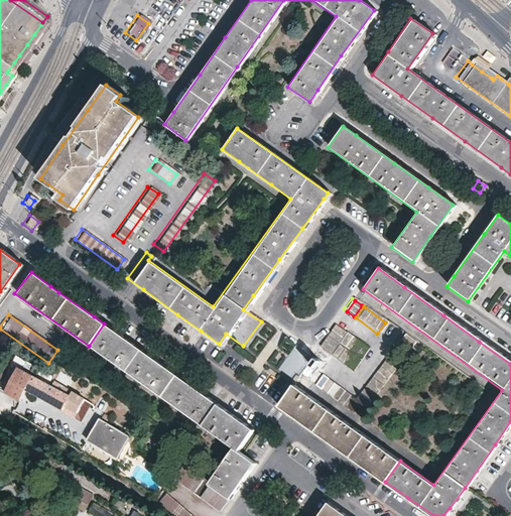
[(266,338),(271,329),(261,323),(256,332),(266,338)]
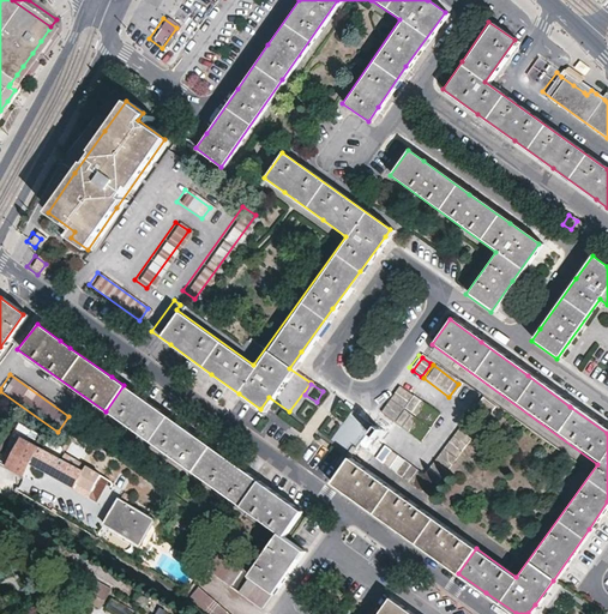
[(106,411),(239,505),(257,479),(250,474),(200,439),(150,404),(124,385),(106,411)]
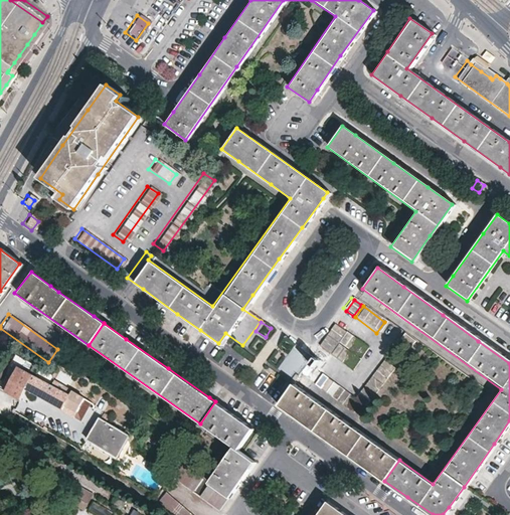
[(316,346),(319,348),(335,326),(332,324),(316,346)]
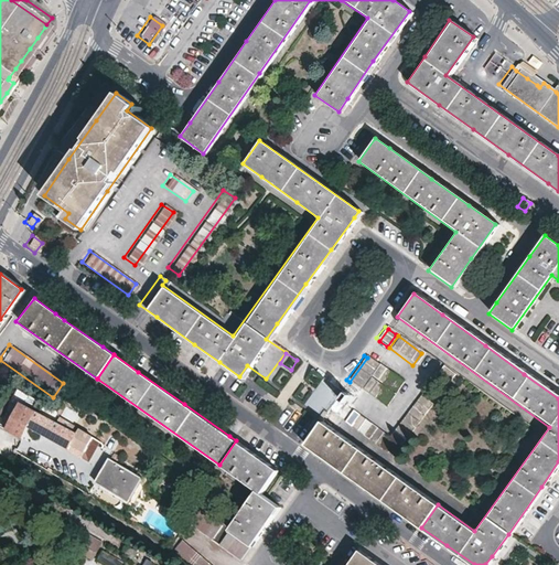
[(367,358),(350,382),(357,387),(375,364),(367,358)]
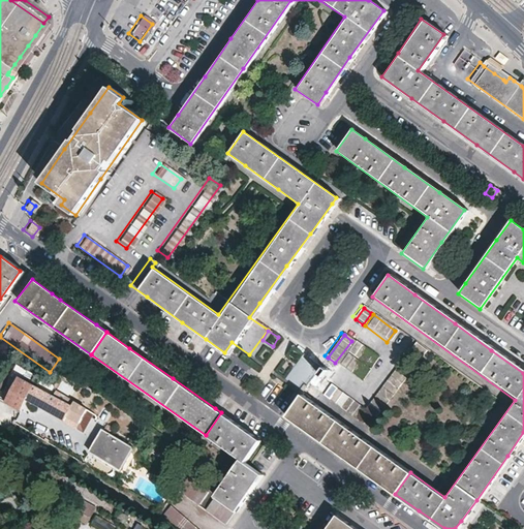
[(0,362),(11,346),(0,338),(0,362)]
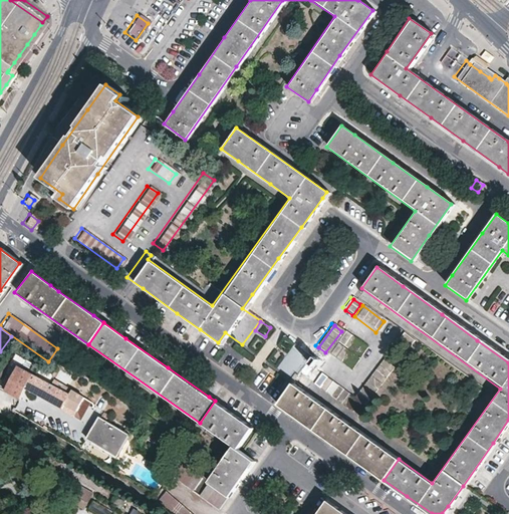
[(364,346),(343,331),(335,341),(356,357),(364,346)]
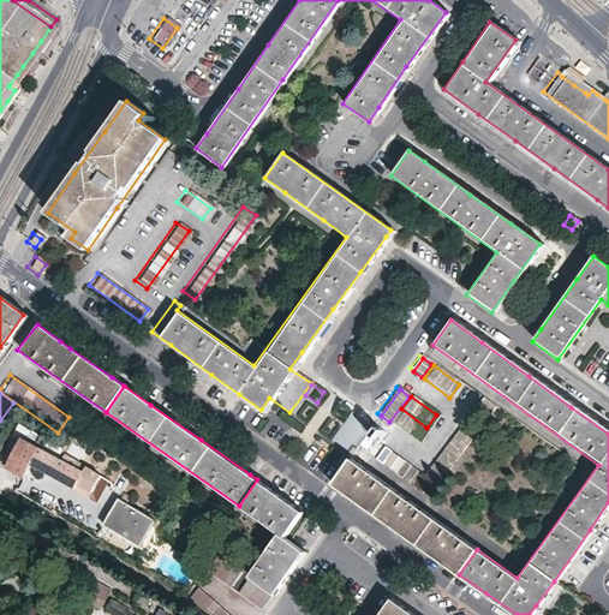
[(436,484),(491,410),(478,399),(423,473),(436,484)]
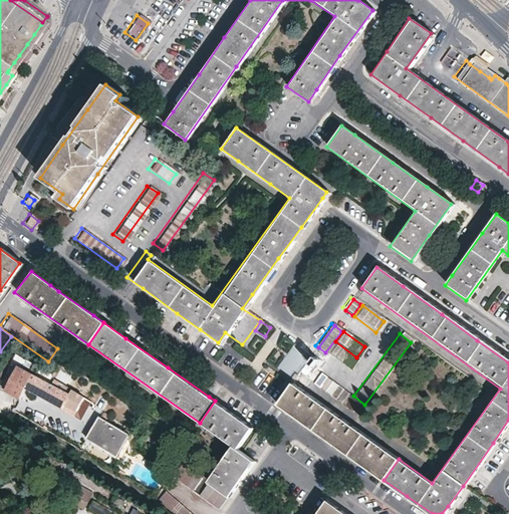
[(299,369),(301,371),(306,364),(303,363),(305,360),(308,362),(311,357),(291,342),(272,367),(290,380),(299,369)]
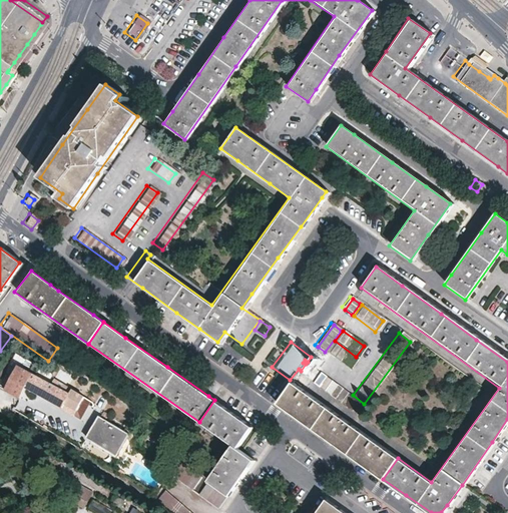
[(355,358),(335,343),(327,353),(348,369),(355,358)]
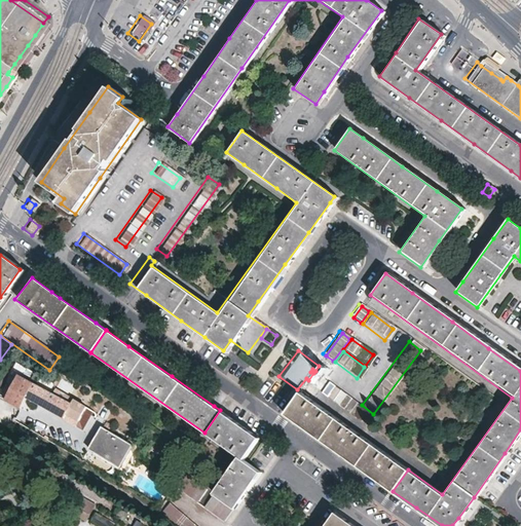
[(319,366),(315,371),(319,373),(324,365),(321,363),(319,366)]
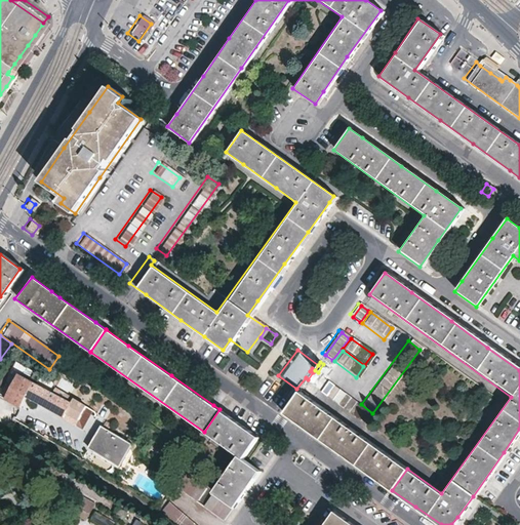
[(16,373),(8,368),(1,381),(9,386),(16,373)]
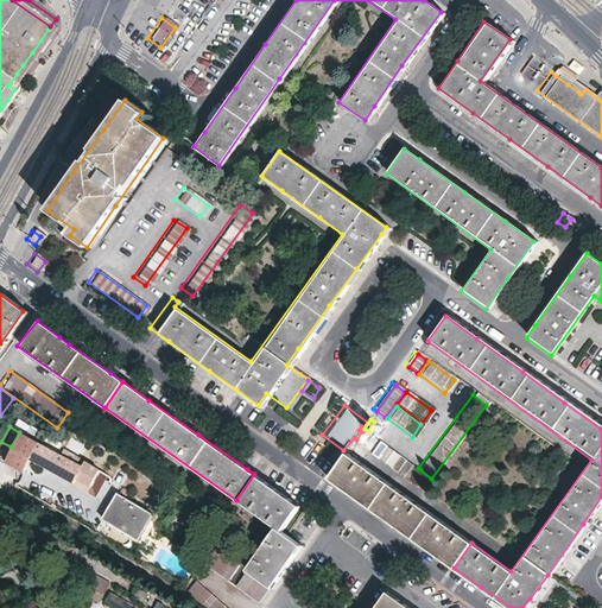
[(2,461),(20,470),(26,458),(37,442),(19,432),(11,447),(2,461)]
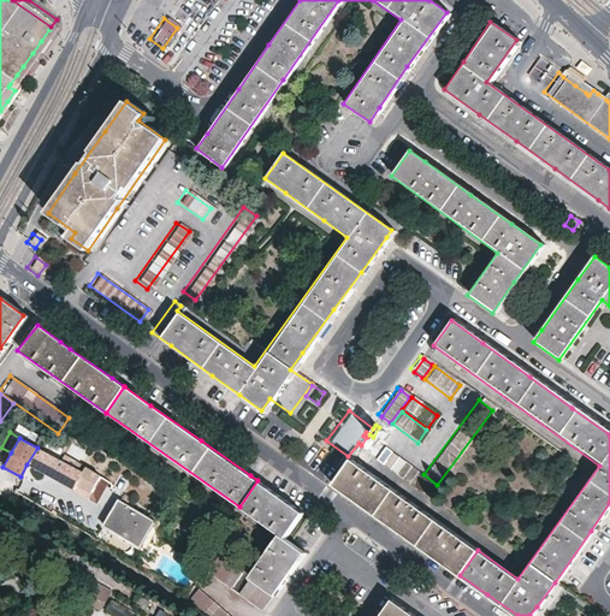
[(422,474),(384,446),(374,461),(413,489),(422,474)]
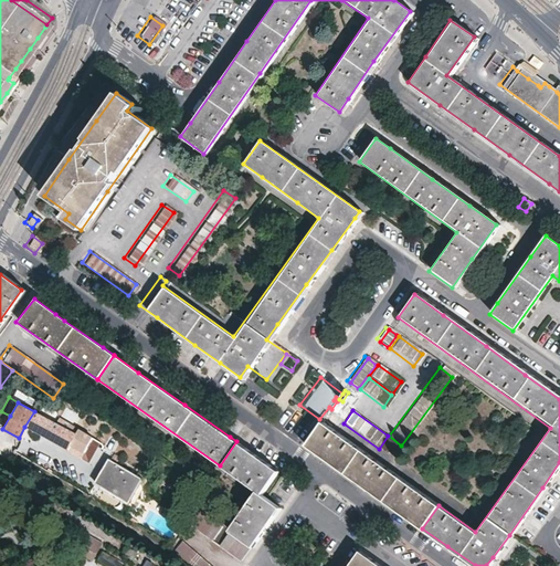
[(73,432),(54,421),(51,420),(34,411),(24,427),(65,449),(67,444),(81,451),(87,439),(80,436),(74,433),(73,432)]
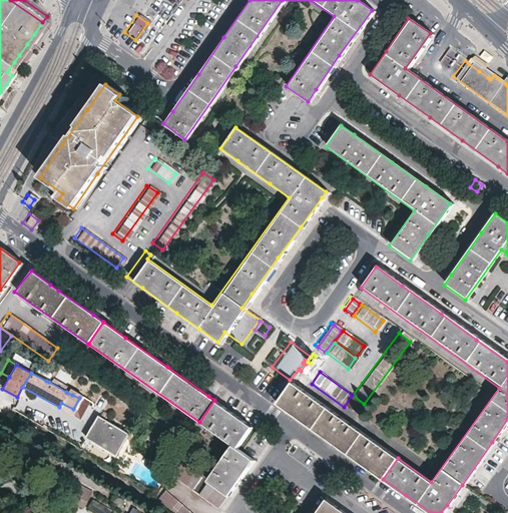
[(292,383),(277,403),(297,417),(329,440),(372,471),(383,479),(398,458),(292,383)]
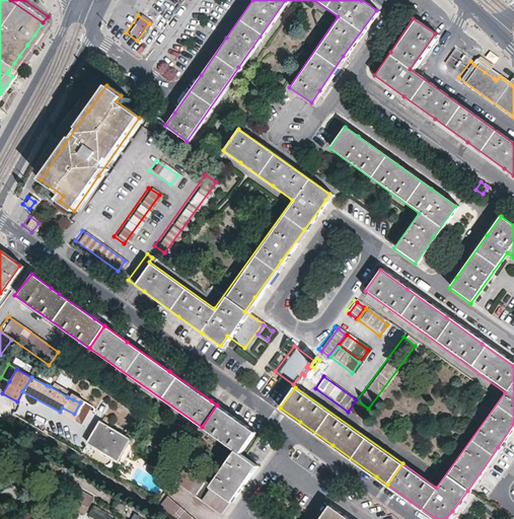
[(82,398),(70,392),(67,396),(68,397),(73,399),(80,402),(82,398)]
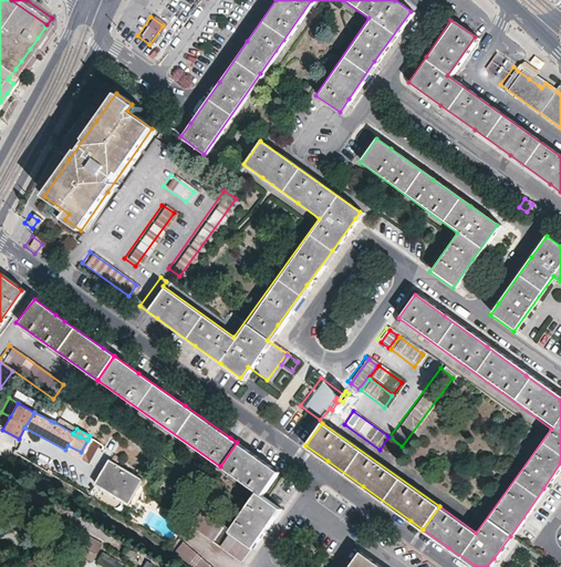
[(237,442),(220,466),(253,491),(226,531),(226,533),(217,546),(237,560),(247,546),(249,547),(266,524),(278,507),(267,497),(259,494),(277,470),(256,455),(237,442)]
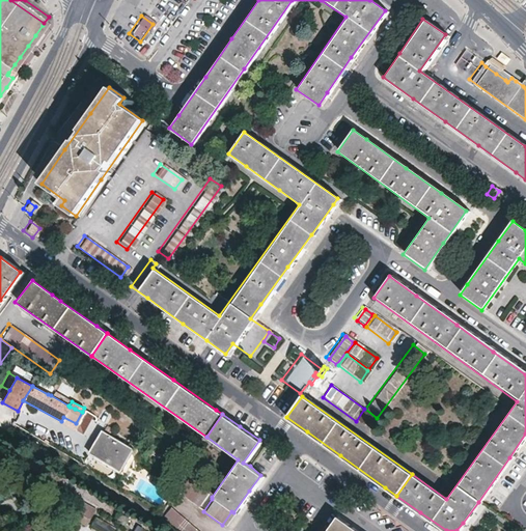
[(103,424),(86,451),(116,471),(131,449),(107,435),(110,428),(103,424)]
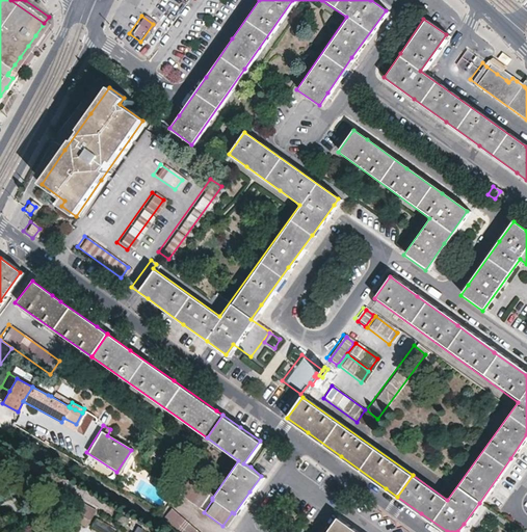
[(196,507),(205,494),(185,479),(176,493),(196,507)]
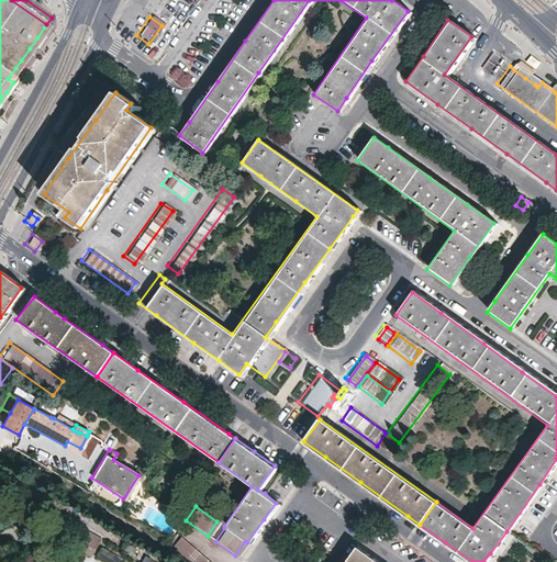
[(98,539),(80,529),(69,547),(88,558),(98,539)]
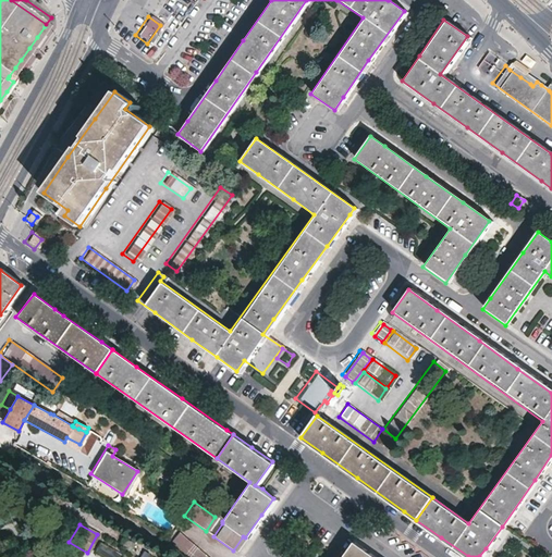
[(205,556),(175,532),(164,545),(179,556),(205,556)]
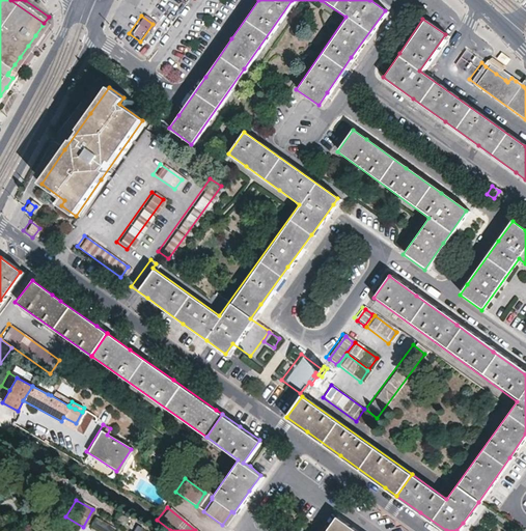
[(356,530),(348,525),(335,515),(324,530),(356,530)]
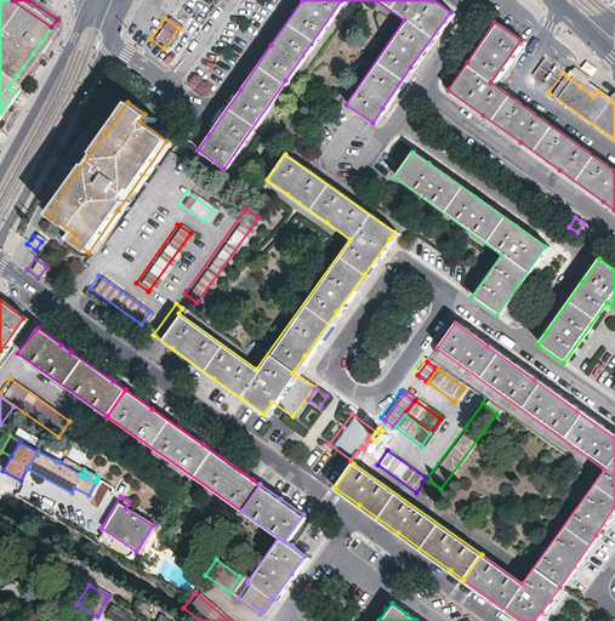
[(126,620),(127,619),(106,607),(100,615),(109,620),(126,620)]
